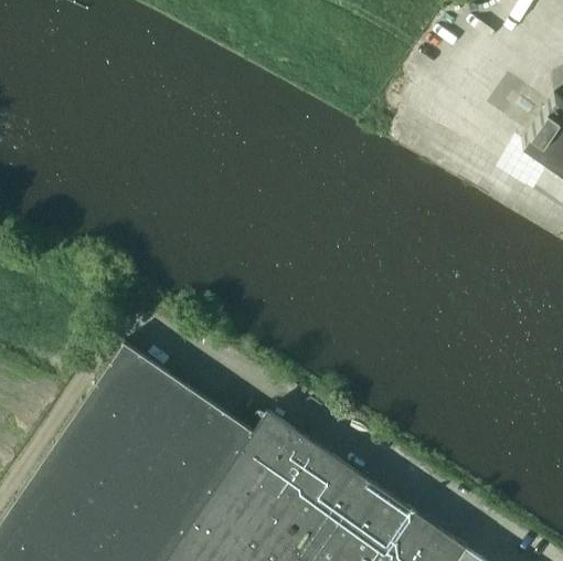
[(562,101),(555,96),(523,143),(562,170),(562,101)]
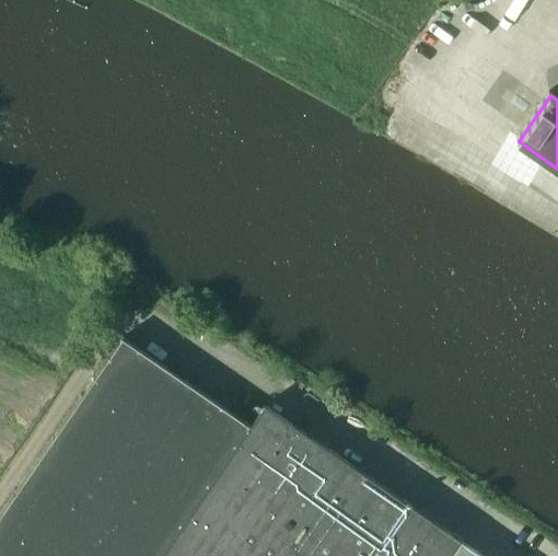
[(124,342),(0,521),(0,555),(164,555),(210,491),(252,430),(124,342)]
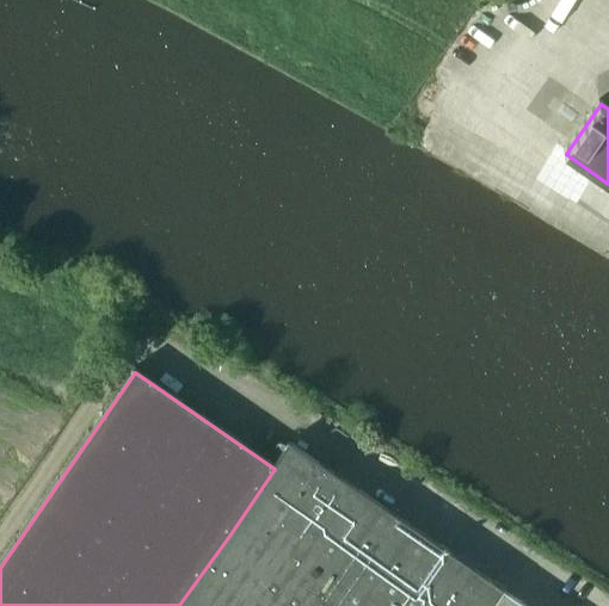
[(524,605),(291,445),(275,469),(229,536),(179,605),(524,605)]
